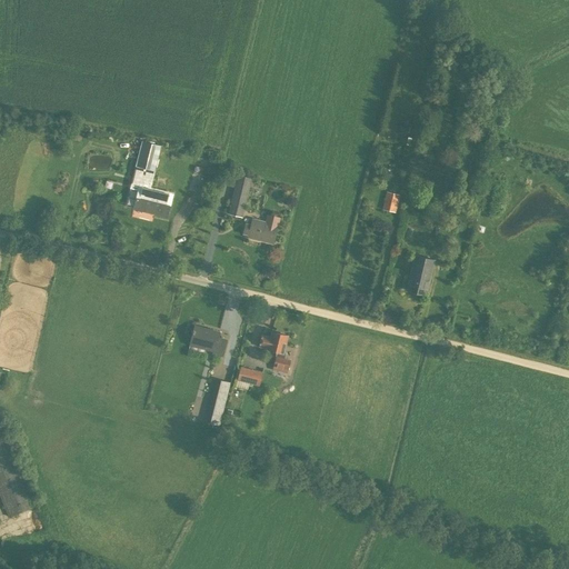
[(133,210),(148,213),(167,218),(171,199),(172,193),(150,188),(160,147),(142,142),(131,185),(139,187),(138,191),(133,207),(133,210)]
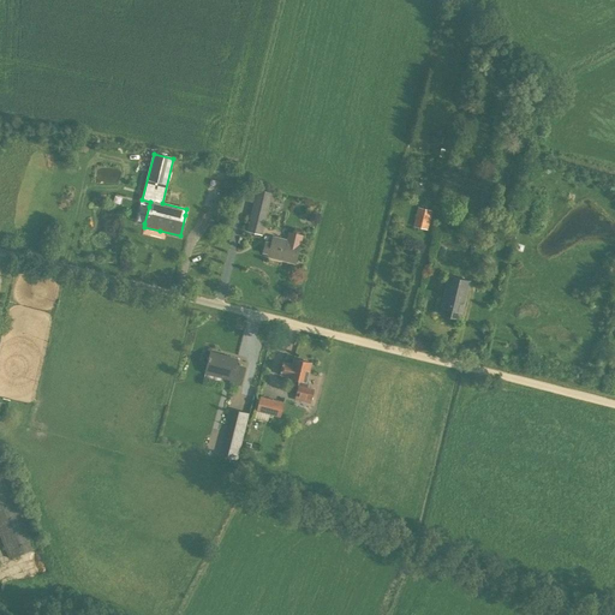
[(273,193),(257,190),(246,232),(262,236),(273,193)]
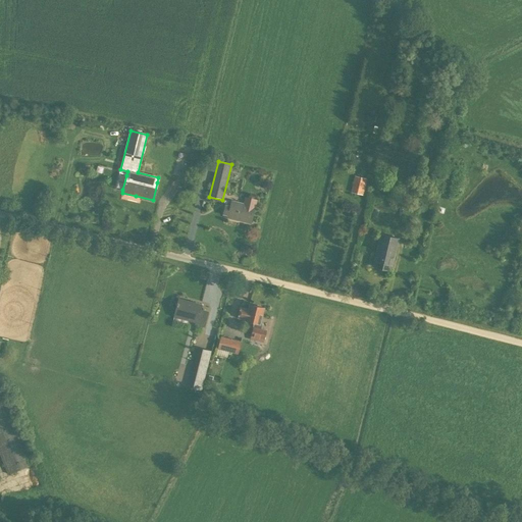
[(367,178),(355,175),(351,192),(363,195),(367,178)]
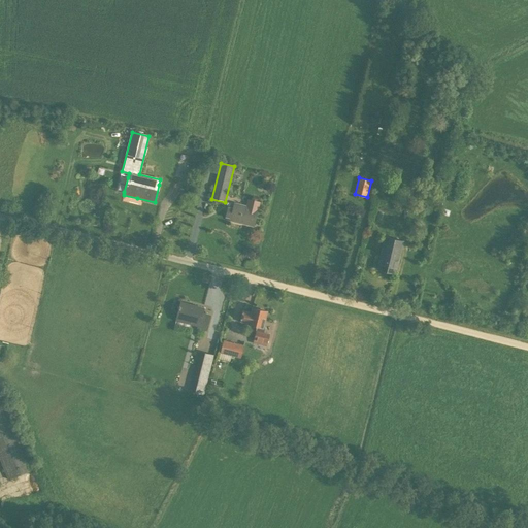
[(253,227),(257,209),(259,202),(248,199),(245,207),(234,204),(233,208),(228,207),(226,218),(230,219),(242,222),(242,224),(253,227)]
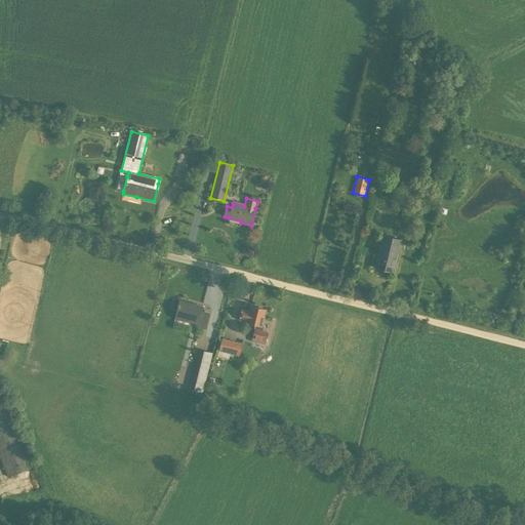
[(400,241),(382,237),(375,268),(393,273),(400,241)]
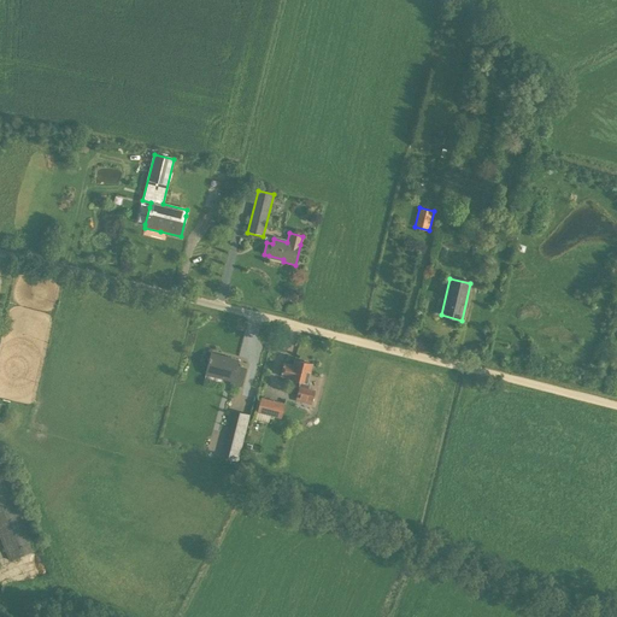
[(206,375),(231,381),(230,385),(241,387),(246,369),(236,365),(238,360),(227,358),(225,359),(211,356),(206,375)]
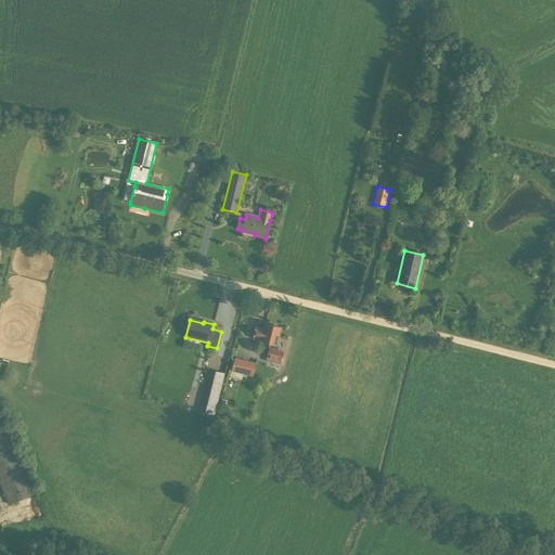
[(265,330),(256,327),(254,339),(262,341),(270,344),(266,361),(280,364),(283,351),(278,349),(279,345),(275,344),(280,328),(268,325),(266,324),(265,330)]
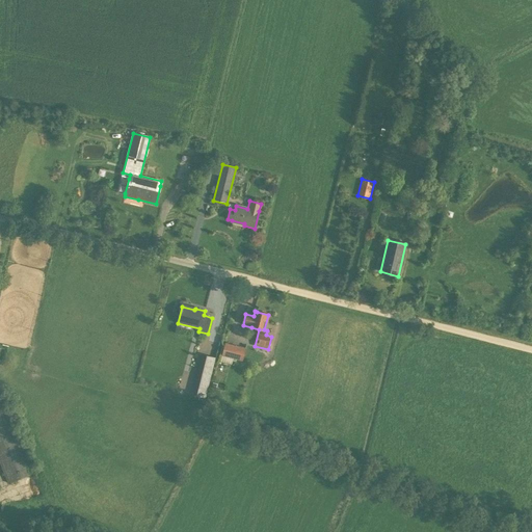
[(224,343),(220,362),(232,364),(233,358),(242,362),(245,348),(224,343)]
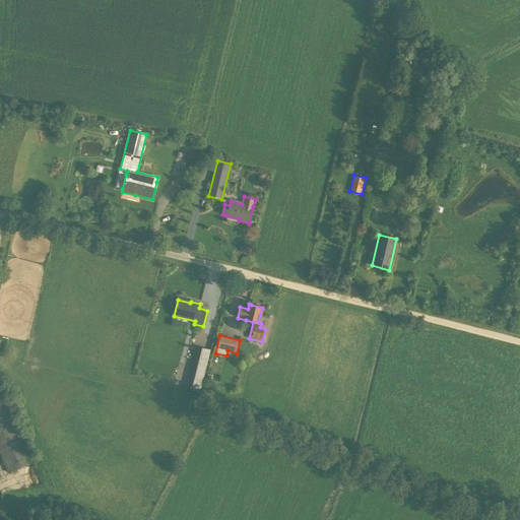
[(195,368),(205,370),(210,350),(200,347),(195,368)]
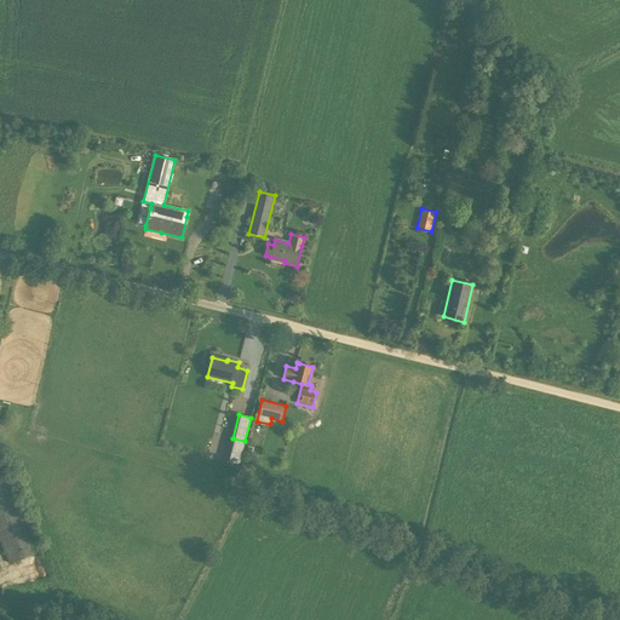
[(3,455),(0,457),(0,541),(9,564),(40,552),(3,455)]
